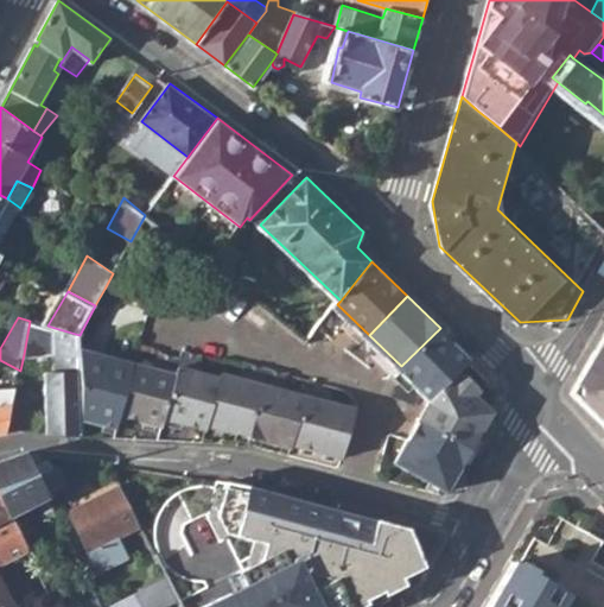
[(30,321),(24,354),(44,360),(51,366),(51,380),(48,380),(49,432),(87,435),(86,422),(81,353),(80,335),(55,328),(48,326),(30,321)]
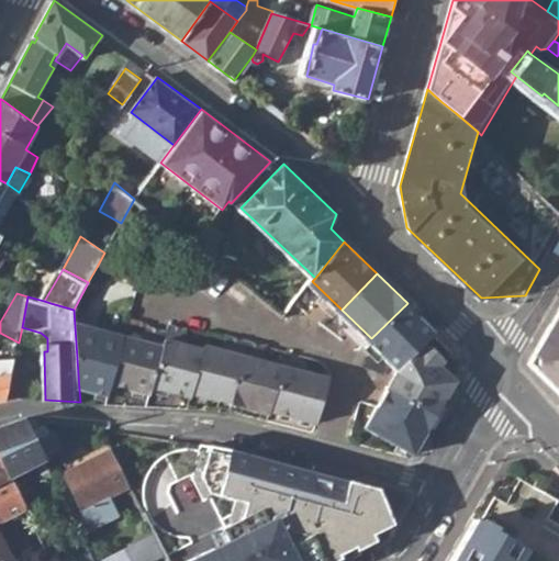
[(371,338),(402,367),(428,341),(437,333),(407,303),(371,338)]
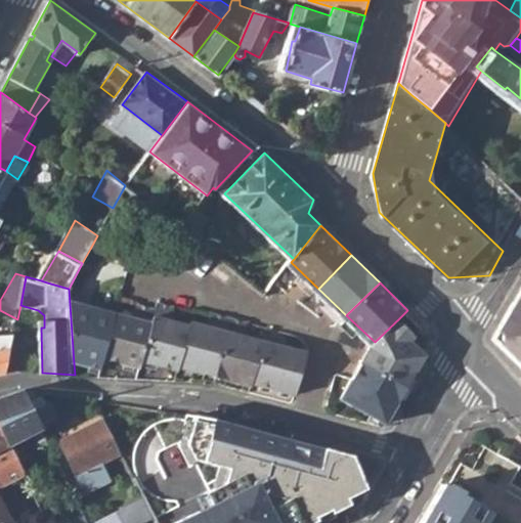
[(145,358),(181,367),(182,365),(191,331),(175,325),(177,307),(160,301),(158,309),(145,358)]
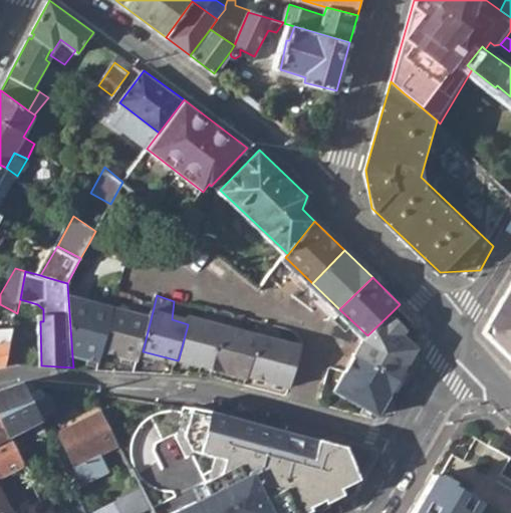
[(495,339),(510,355),(510,300),(506,297),(490,324),(494,326),(495,339)]
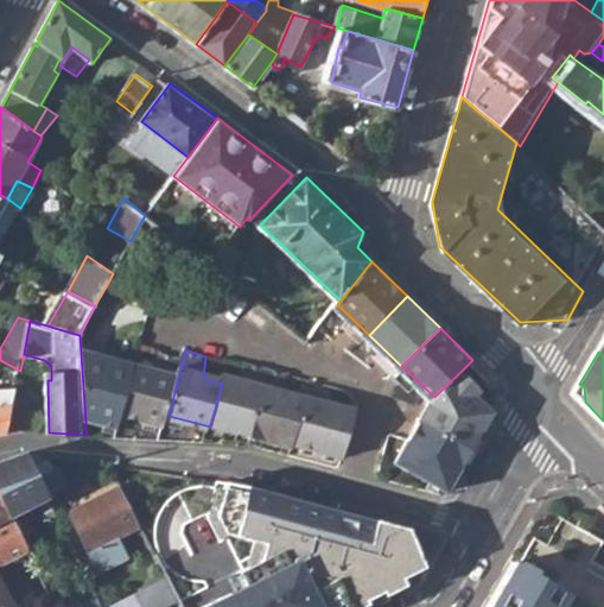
[(81,353),(86,422),(120,429),(124,415),(137,366),(81,353)]
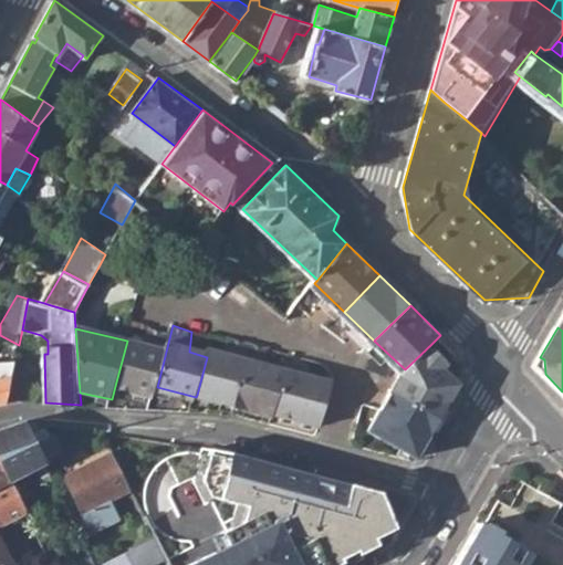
[(127,341),(115,386),(155,396),(157,387),(170,334),(153,328),(145,345),(127,341)]
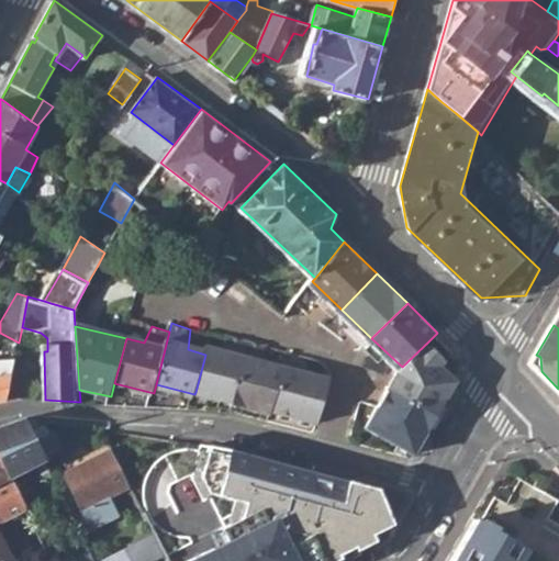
[(196,392),(233,402),(249,341),(233,336),(224,352),(208,348),(205,355),(196,392)]
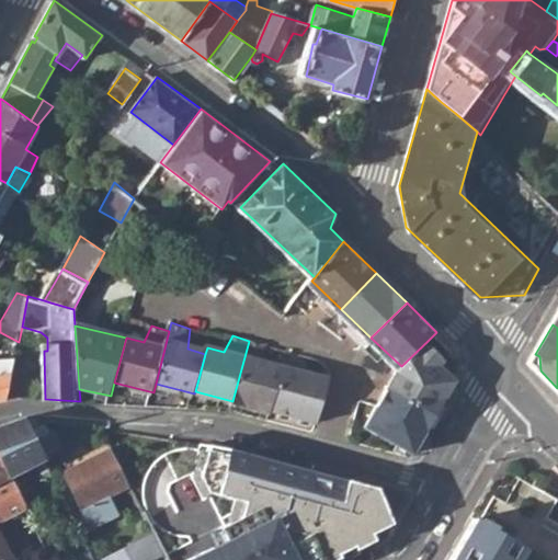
[(232,401),(272,412),(272,409),(283,368),(266,363),(268,345),(249,341),(232,401)]
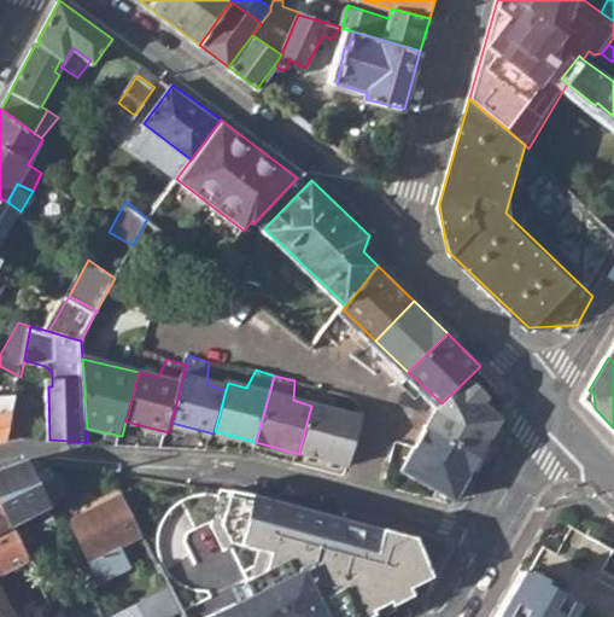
[(430,423),(481,454),(501,418),(486,405),(493,397),(471,376),(442,403),(430,423)]
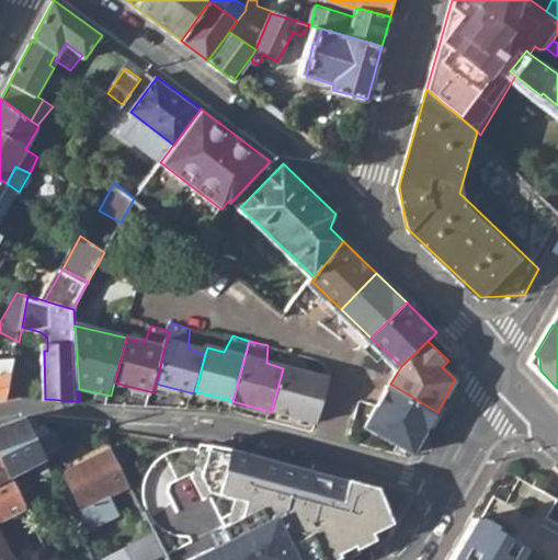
[(531,362),(541,370),(539,356),(535,354),(531,362)]
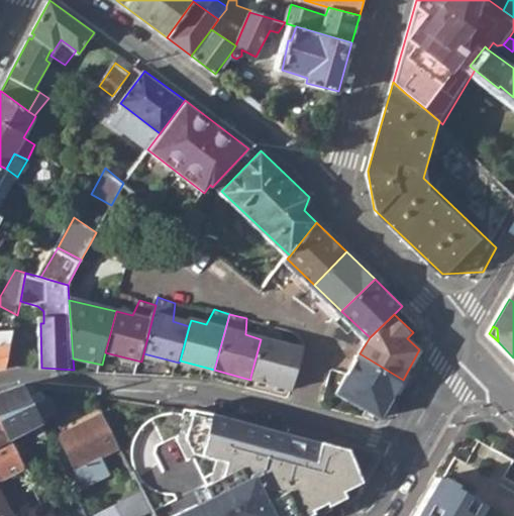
[(0,370),(6,369),(8,358),(10,348),(11,343),(10,343),(12,335),(13,329),(0,329),(0,370)]
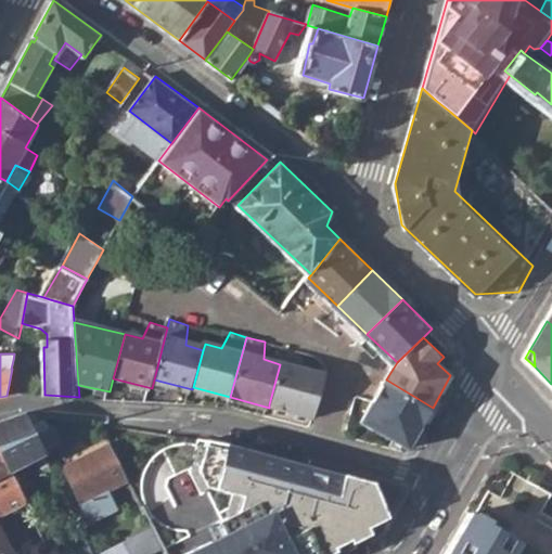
[(269,404),(317,417),(328,374),(306,368),(307,362),(283,356),(280,364),(269,404)]
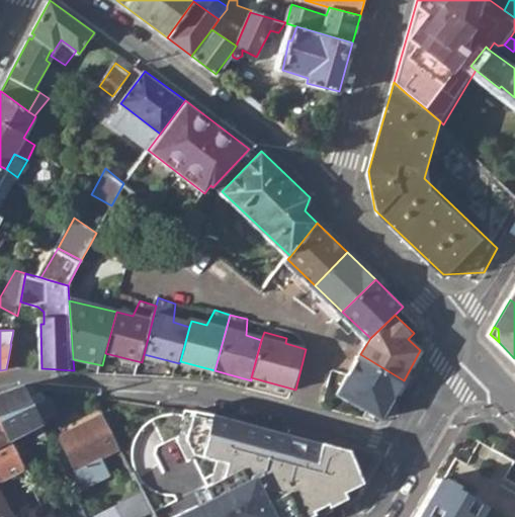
[(26,337),(12,336),(10,344),(11,344),(10,349),(8,359),(26,362),(26,337)]
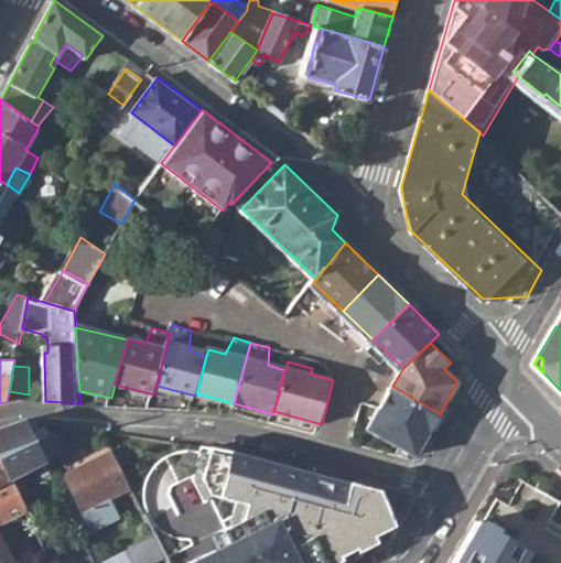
[(369,425),(418,451),(440,414),(392,386),(369,425)]
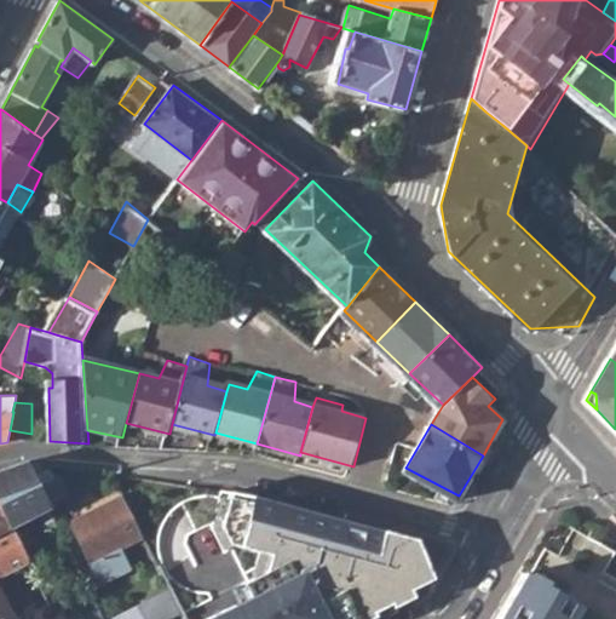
[(42,510),(50,508),(35,477),(27,460),(0,470),(0,502),(11,525),(12,526),(42,510)]
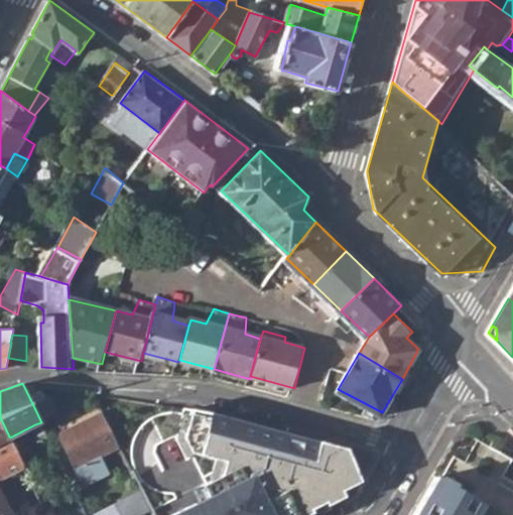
[(22,383),(29,397),(38,393),(33,384),(22,383)]
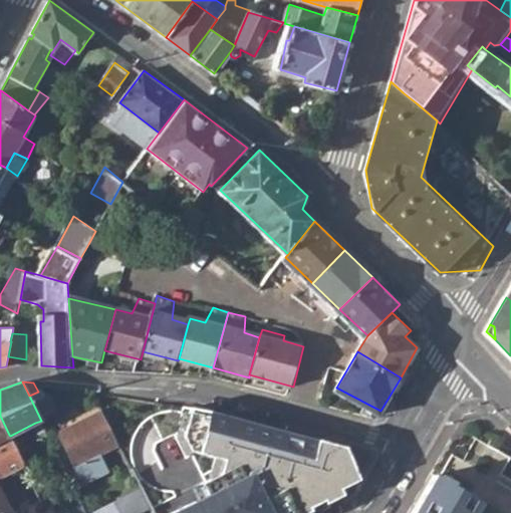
[(29,396),(41,421),(58,411),(49,396),(46,398),(41,389),(38,392),(29,396)]
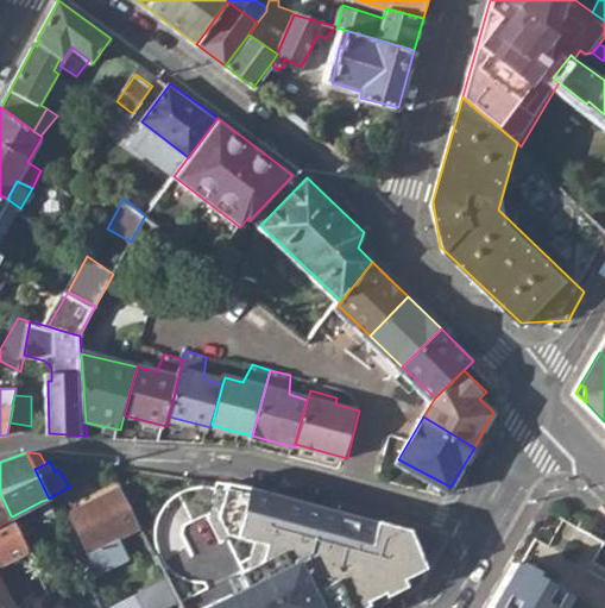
[(427,565),(405,526),(258,488),(222,481),(218,515),(226,532),(264,541),(260,561),(239,571),(246,585),(200,607),(358,607),(421,577),(427,565)]
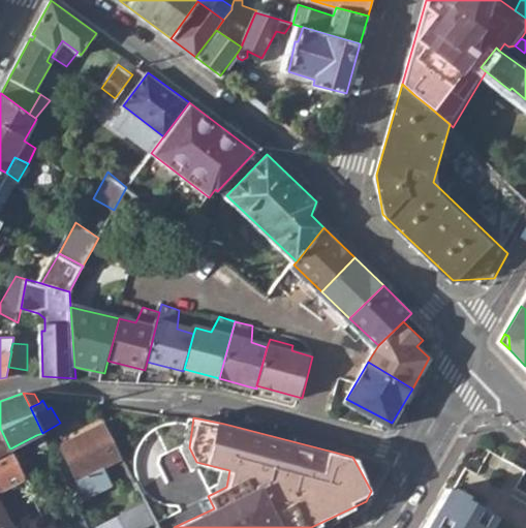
[(42,433),(48,442),(68,432),(63,422),(60,423),(42,433)]
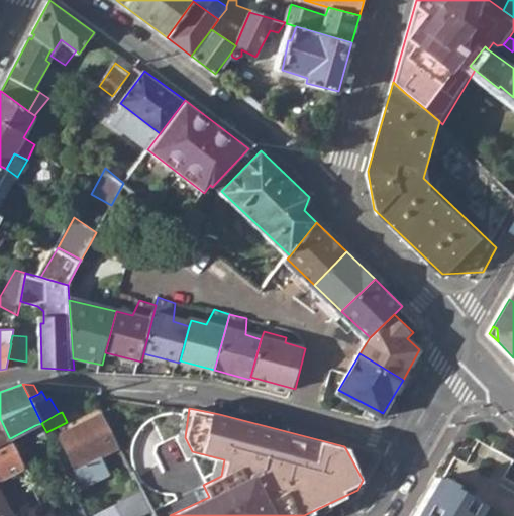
[(62,434),(86,484),(108,473),(99,456),(121,445),(105,412),(62,434)]
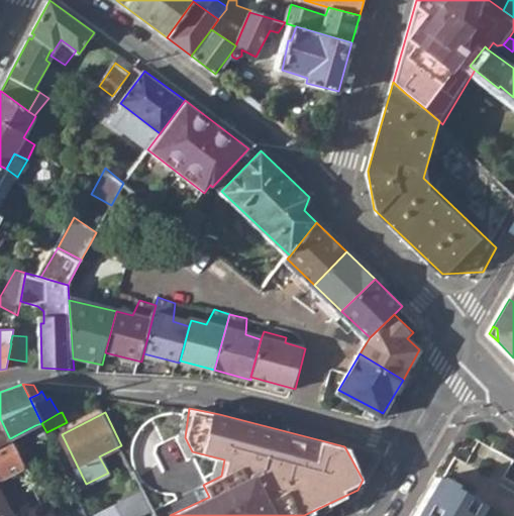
[(0,441),(9,437),(0,418),(0,441)]
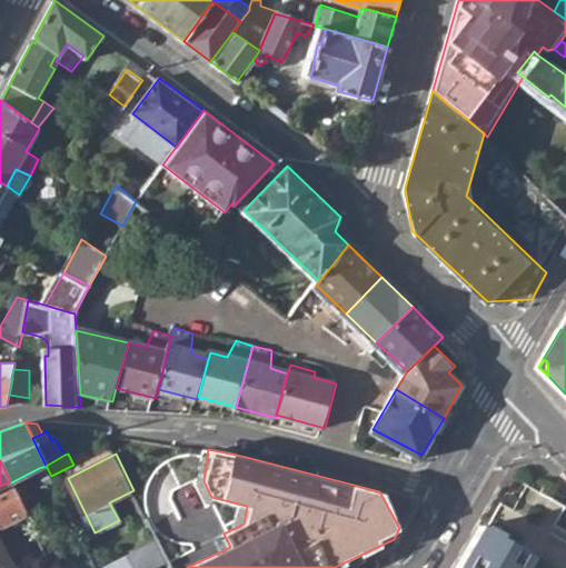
[(46,466),(39,468),(46,480),(51,478),(51,476),(46,466)]
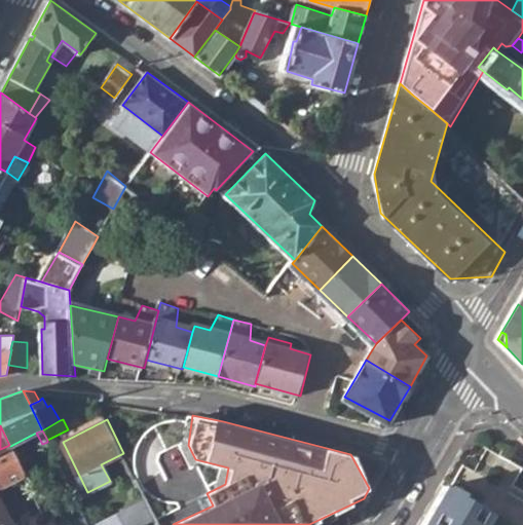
[(9,445),(0,449),(0,488),(26,476),(19,463),(14,454),(10,446),(9,445)]
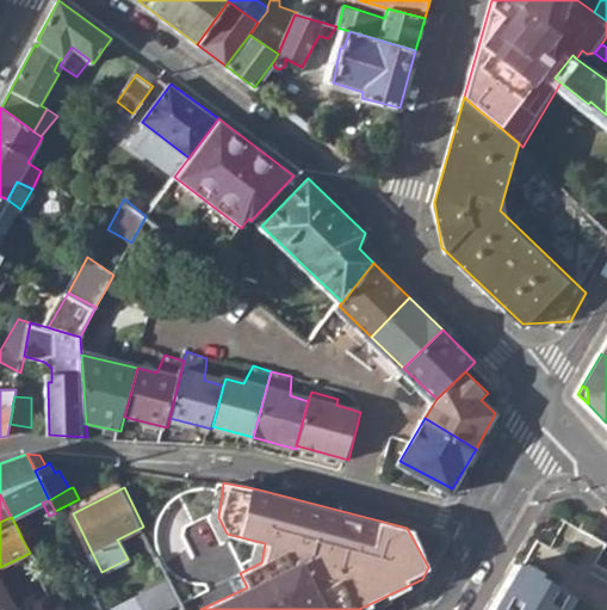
[(17,528),(22,538),(35,531),(29,522),(17,528)]
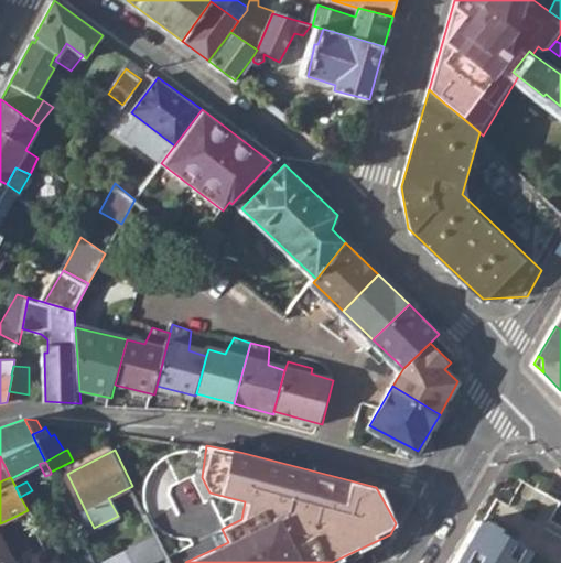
[(560,531),(549,524),(502,497),(486,517),(499,524),(497,528),(530,549),(521,562),(560,562),(560,531)]
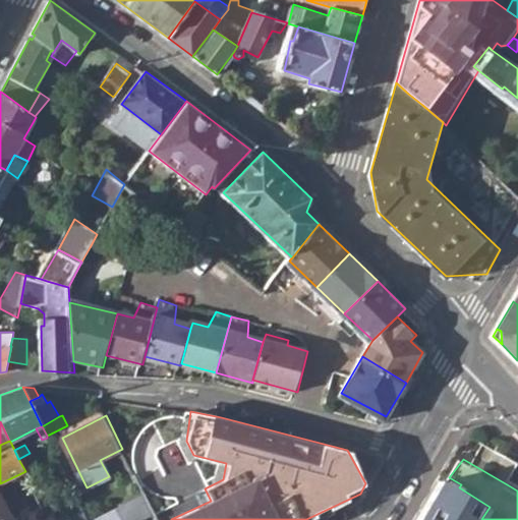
[(481,519),(490,507),(459,487),(461,484),(449,477),(447,480),(441,478),(413,519),(481,519)]
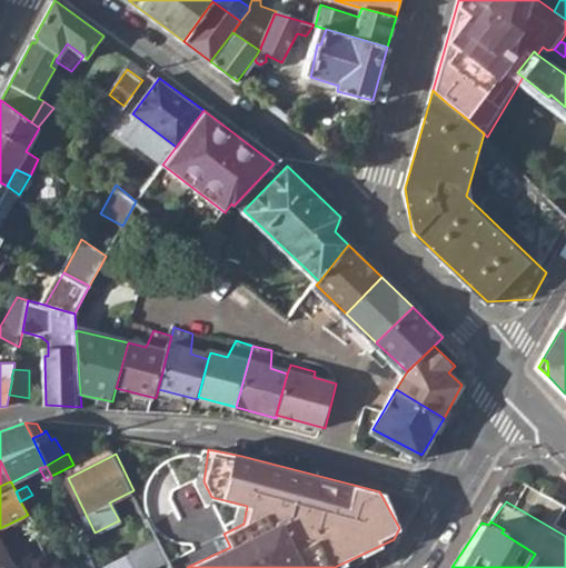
[(122,564),(123,567),(151,567),(168,559),(158,538),(137,550),(138,554),(122,564)]
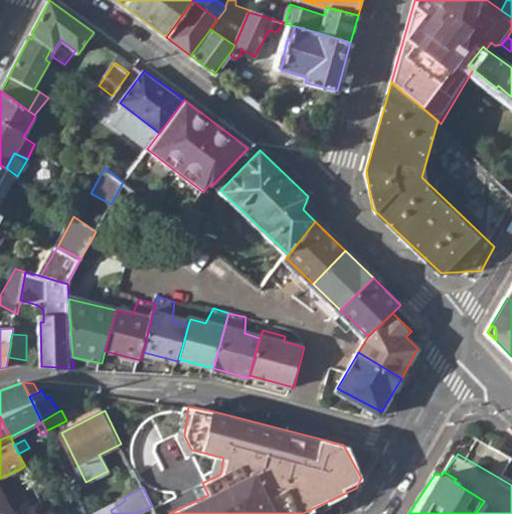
[(12,513),(0,488),(0,513),(12,513)]
